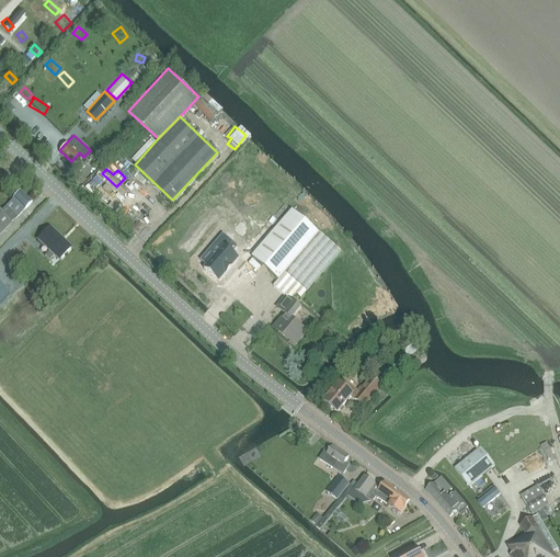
[(123,183),(118,189),(128,197),(134,192),(123,183)]
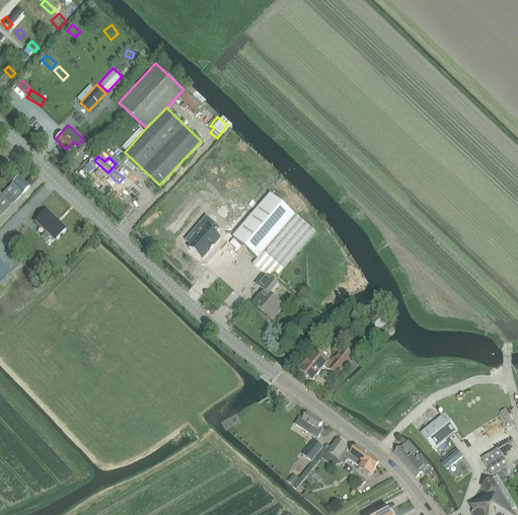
[(0,194),(9,203),(28,184),(18,173),(0,192),(0,194)]
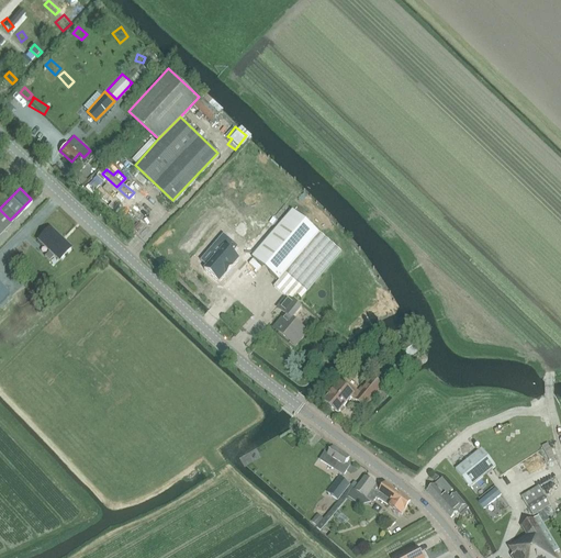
[(291,208),(250,254),(278,277),(318,231),(291,208)]
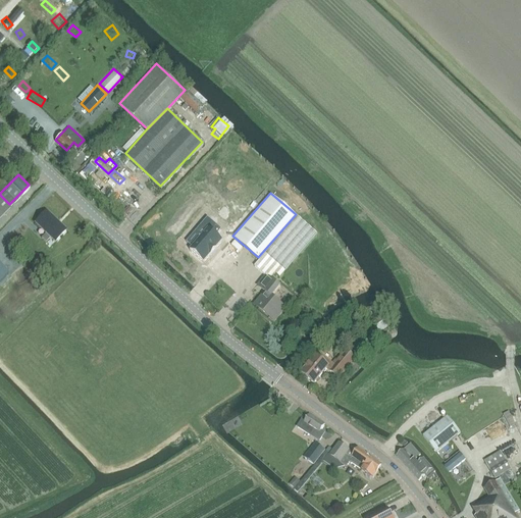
[(0,213),(9,204),(0,195),(0,213)]
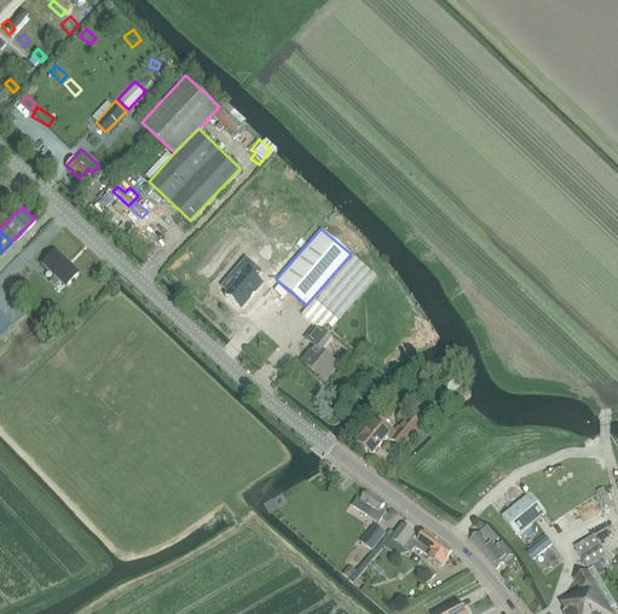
[(64,283),(78,268),(53,247),(40,260),(53,272),(48,278),(53,283),(59,278),(64,283)]
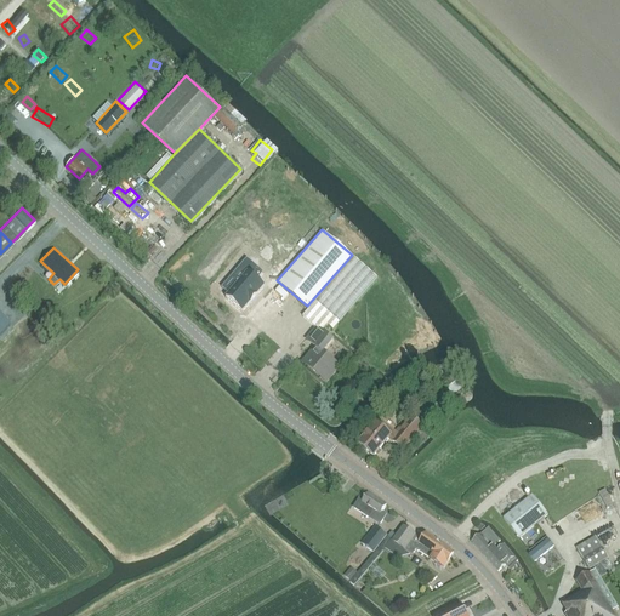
[(244,268),(225,290),(242,306),(273,273),(246,251),(237,262),(244,268)]
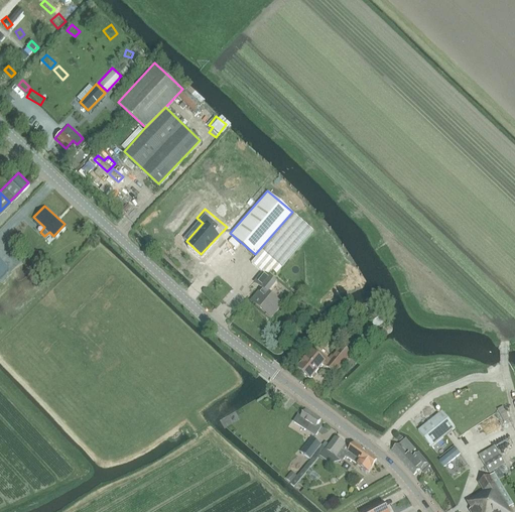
[(255,254),(251,260),(266,273),(271,267),(276,271),(312,228),(293,211),(292,212),(255,254)]
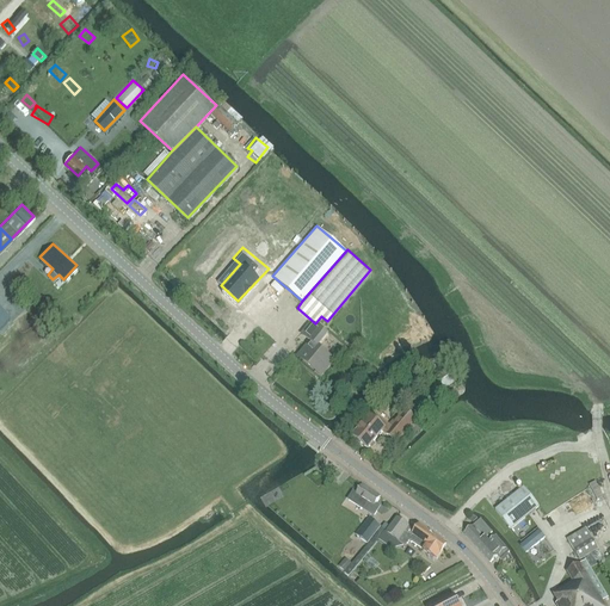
[(310,335),(300,350),(305,353),(301,357),(316,370),(328,353),(314,341),(316,339),(319,341),(326,333),(315,323),(307,332),(310,335)]
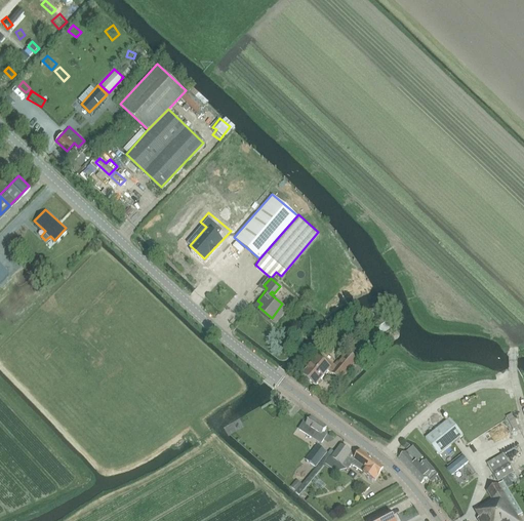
[(381,313),(373,319),(381,331),(390,325),(381,313)]
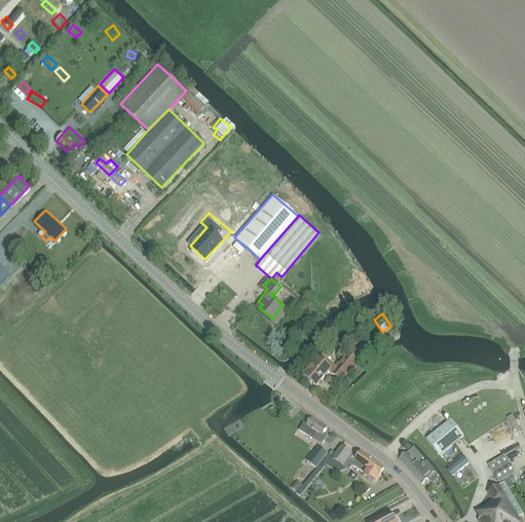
[(346,347),(333,364),(328,360),(325,363),(316,356),(303,373),(315,383),(328,368),(341,379),(348,371),(346,370),(358,358),(367,347),(357,338),(347,349),(346,347)]
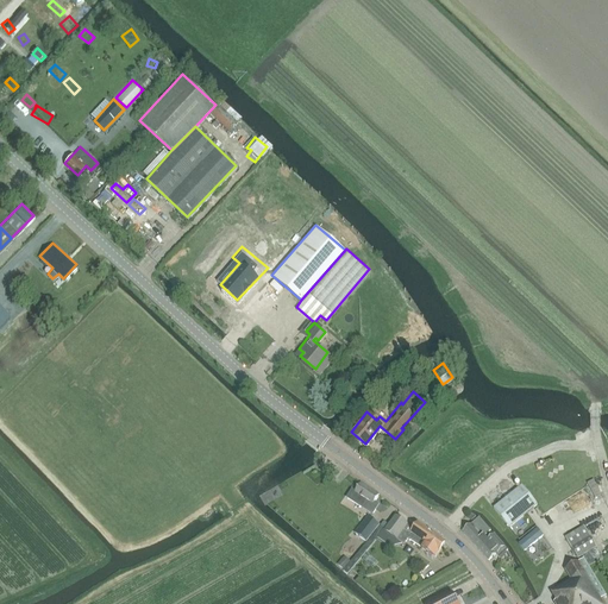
[(351,488),(346,495),(361,503),(371,511),(378,501),(374,498),(378,491),(359,479),(355,485),(353,489),(351,488)]
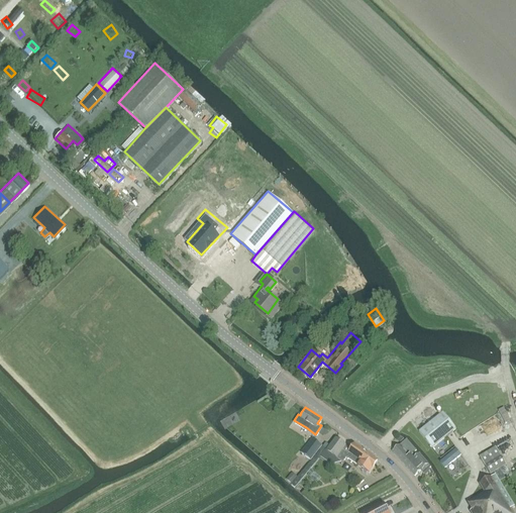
[(441,409),(418,428),(431,445),(455,425),(441,409)]
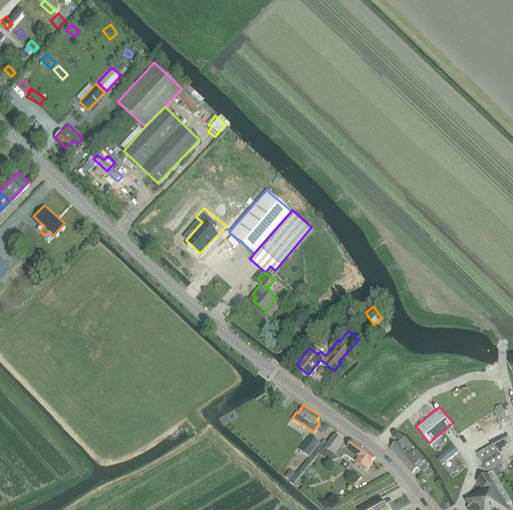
[(323,445),(334,453),(343,441),(332,433),(323,445)]
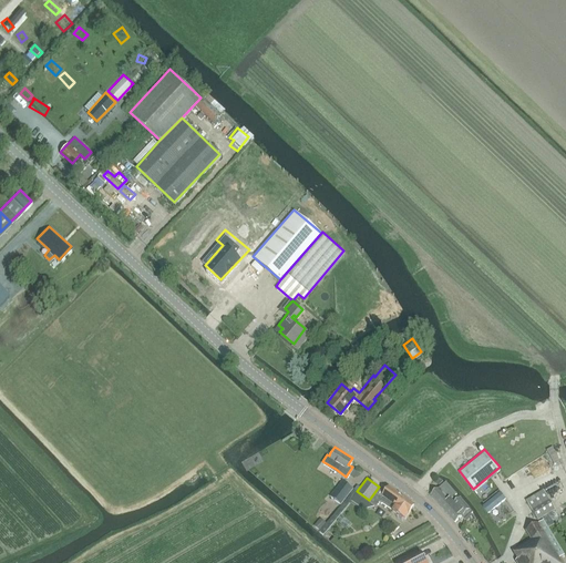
[(450,497),(456,491),(445,479),(430,492),(444,509),(454,519),(460,513),(463,517),(472,509),(460,495),(453,501),(450,497)]
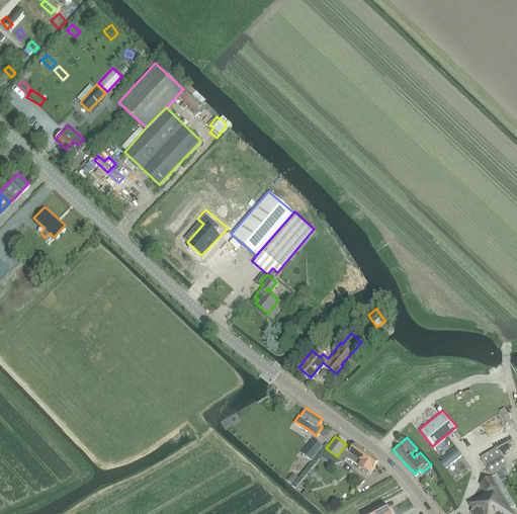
[(305,445),(299,450),(310,458),(321,443),(315,438),(308,447),(305,445)]
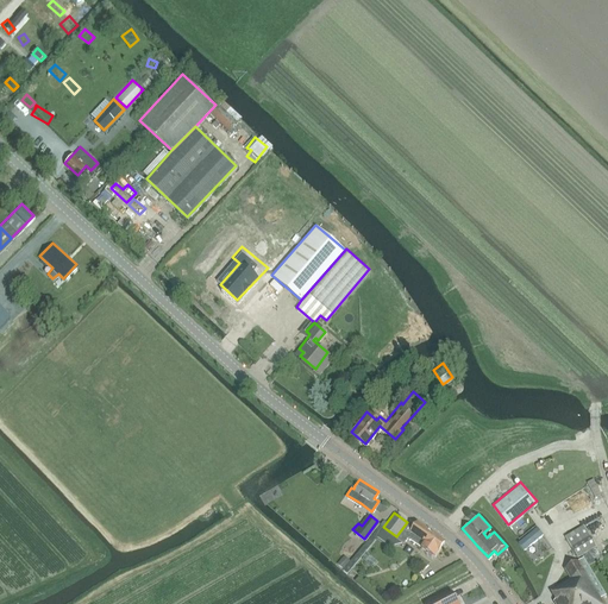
[(407,522),(396,536),(403,541),(411,529),(425,540),(421,545),(434,553),(444,539),(417,520),(413,526),(407,521),(407,522)]
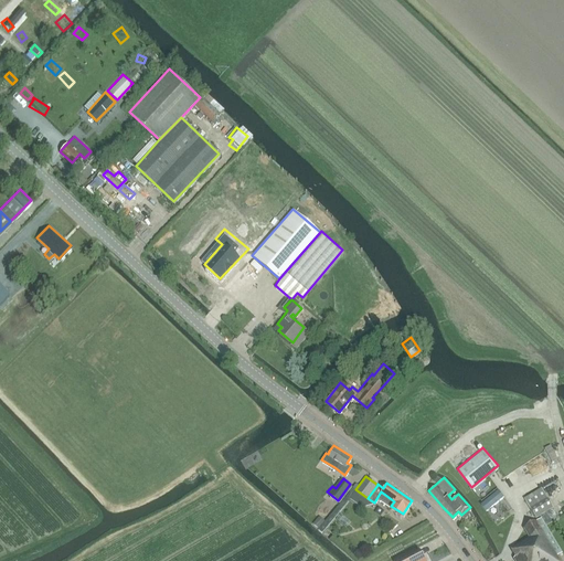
[(540,516),(523,526),(529,535),(510,547),(514,554),(513,556),(515,560),(560,560),(562,560),(557,552),(561,550),(545,522),(557,515),(552,505),(541,485),(523,496),(534,515),(539,512),(540,516)]
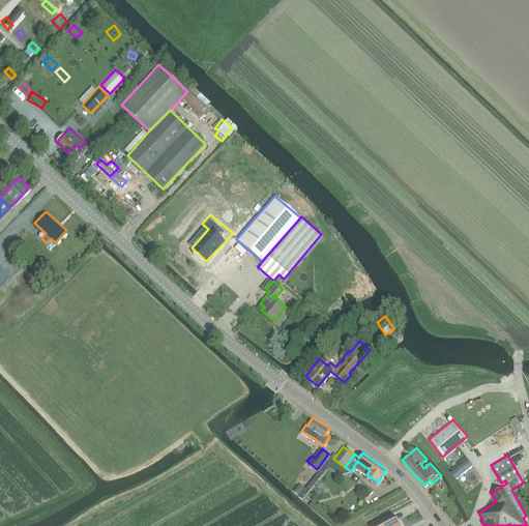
[(300,475),(309,466),(302,461),(295,470),(300,475)]
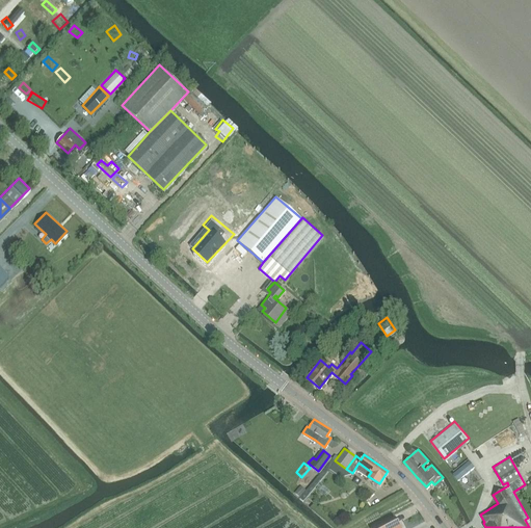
[(383,495),(396,489),(393,483),(380,491),(383,495)]
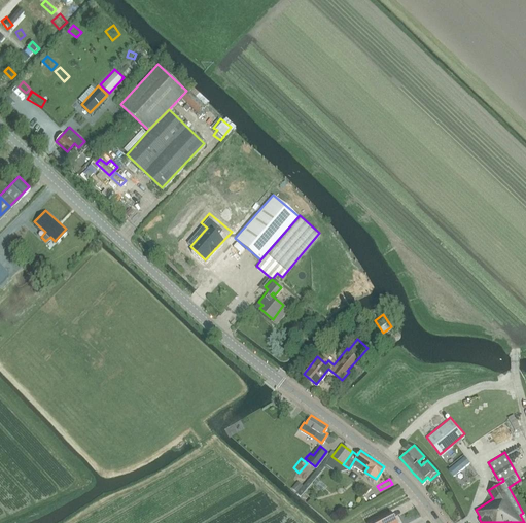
[(396,522),(392,515),(390,516),(388,512),(388,511),(367,522),(396,522)]
